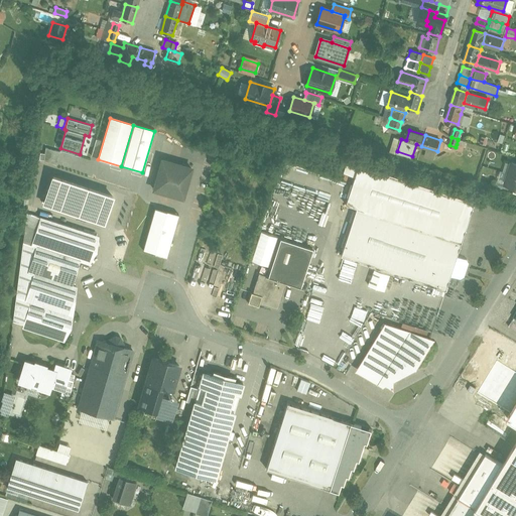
[(43,153),(39,152),(38,159),(57,164),(60,151),(44,147),(43,153)]
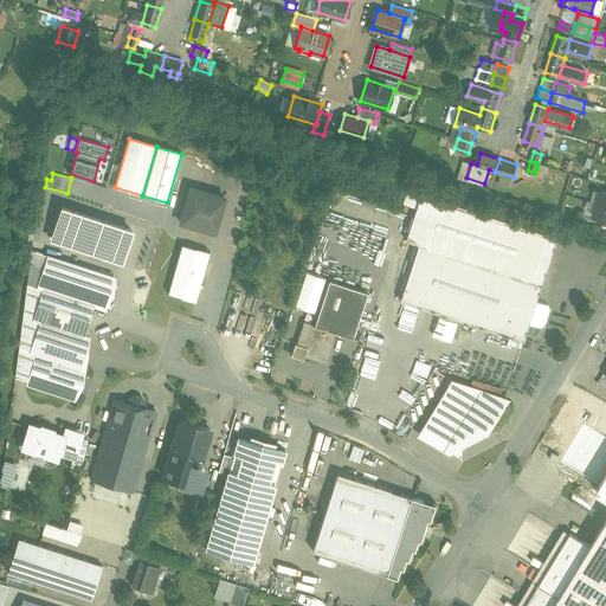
[(225,197),(191,187),(181,221),(216,231),(225,197)]
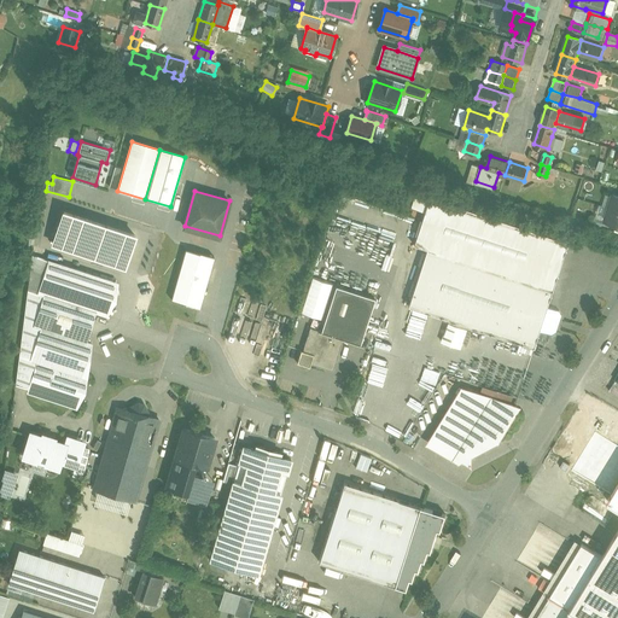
[(570,242),(430,196),(414,244),(427,249),(427,248),(555,289),(570,242)]
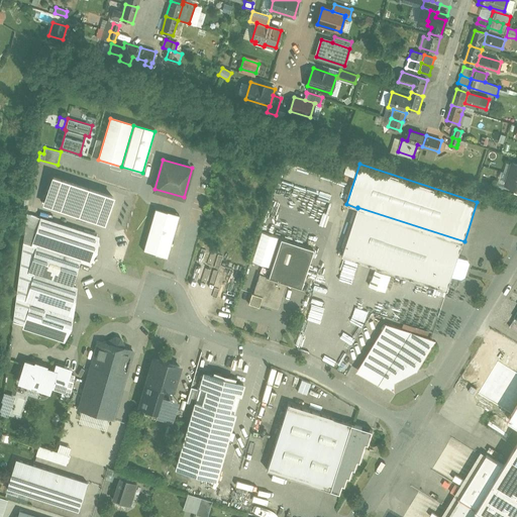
[(516,176),(510,174),(506,185),(516,188),(516,176)]
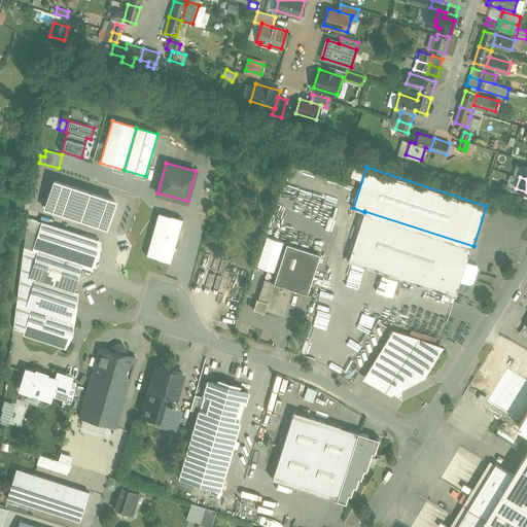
[(114,200),(55,181),(45,208),(106,226),(114,200)]
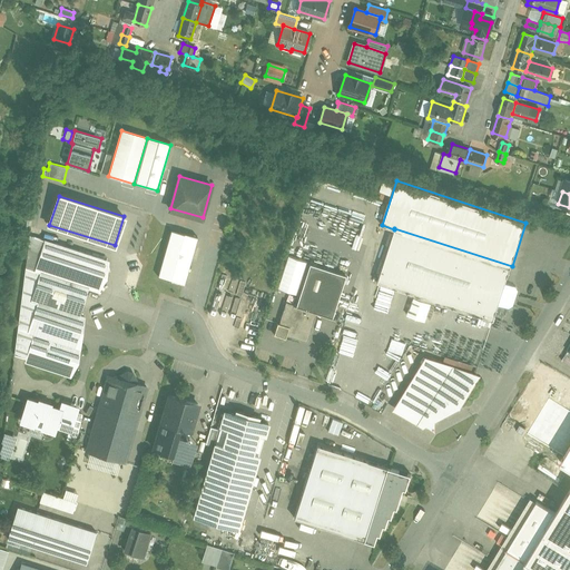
[(512,266),(394,228),(394,229),(376,282),(494,321),(500,304),(510,307),(514,305),(519,291),(517,286),(507,283),(512,266)]
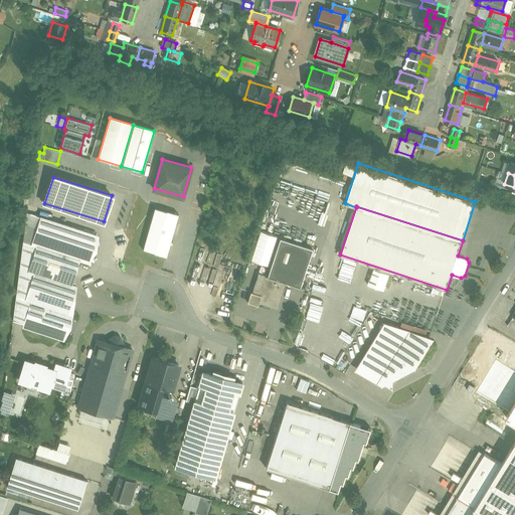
[(154,207),(143,248),(166,255),(178,213),(154,207)]
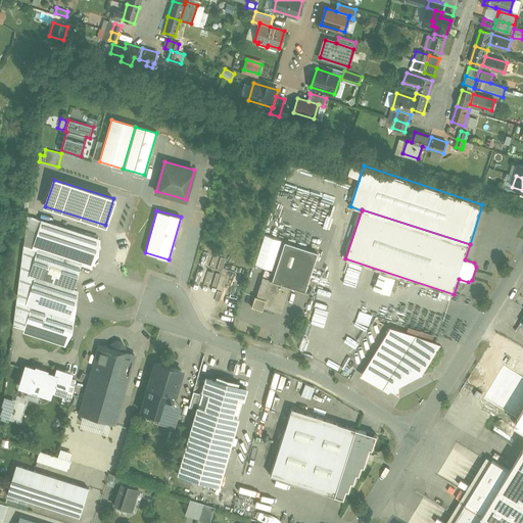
[(96,238),(41,220),(32,248),(37,249),(38,248),(81,263),(88,265),(94,258),(98,246),(96,238)]
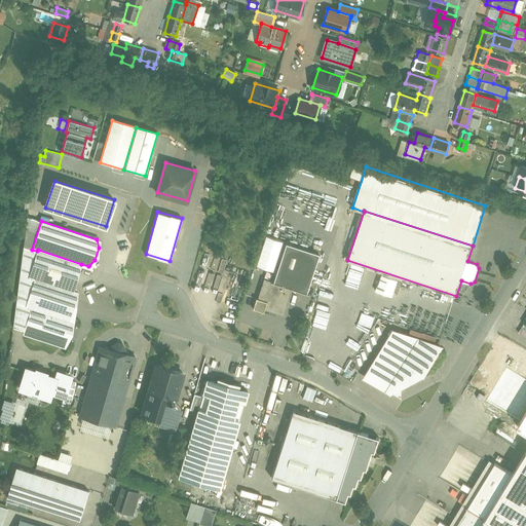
[(320,253),(286,242),(273,280),(273,282),(293,288),(309,293),(306,292),(320,253)]
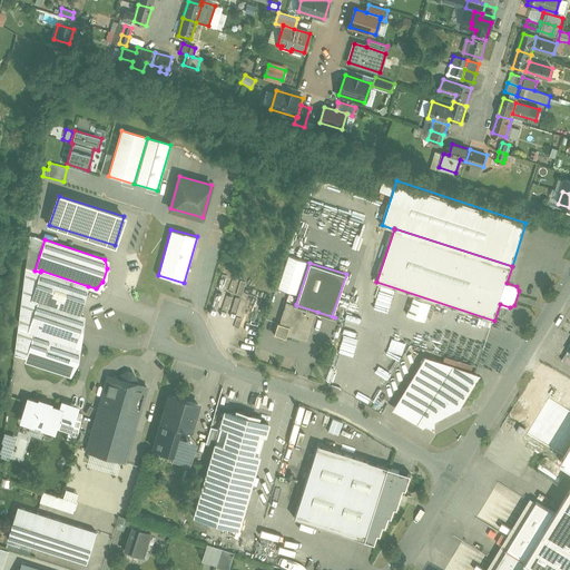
[(88,286),(41,271),(40,272),(31,300),(38,302),(78,314),(88,286)]
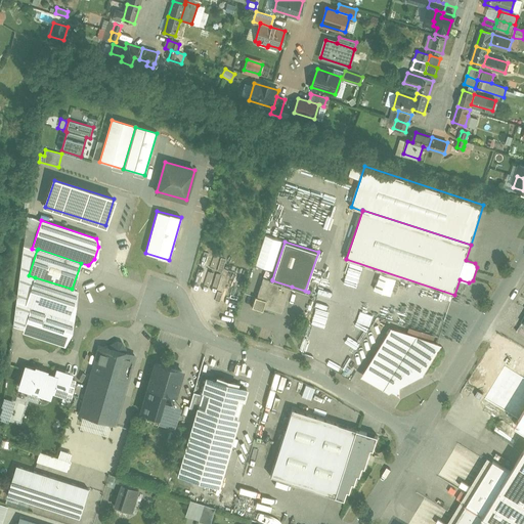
[(272,279),(263,276),(257,297),(256,296),(252,307),(263,310),(264,308),(282,314),(292,287),(272,280),(272,279)]
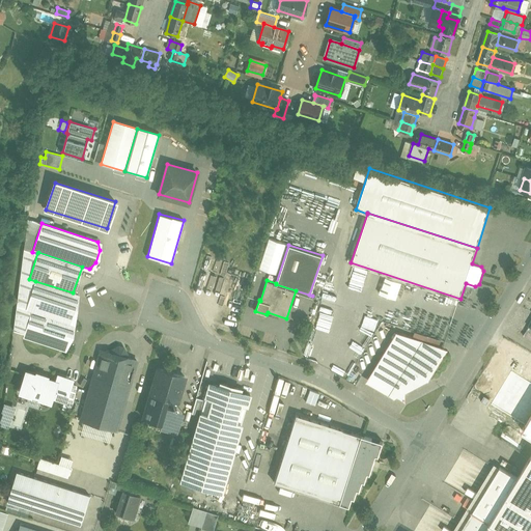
[(73,292),(35,281),(26,308),(32,309),(71,320),(79,295),(73,292)]
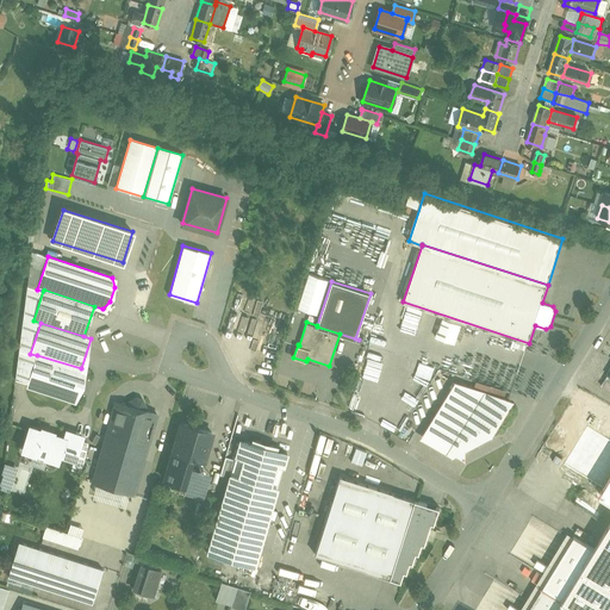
[(81,368),(37,355),(27,386),(73,400),(80,394),(85,379),(82,369),(81,368)]
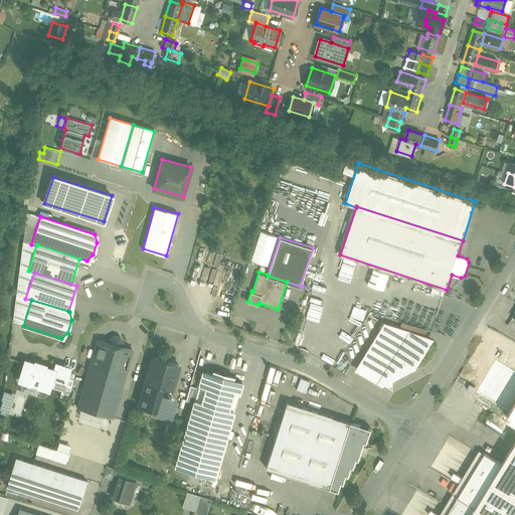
[(354,306),(350,318),(363,322),(367,311),(354,306)]
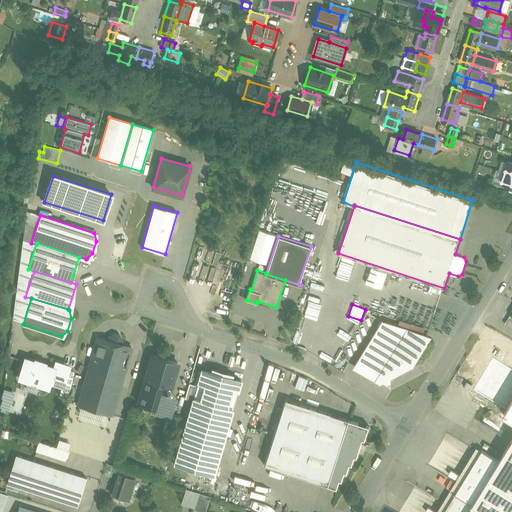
[(385,322),(358,366),(358,367),(381,381),(412,364),(429,337),(385,322)]
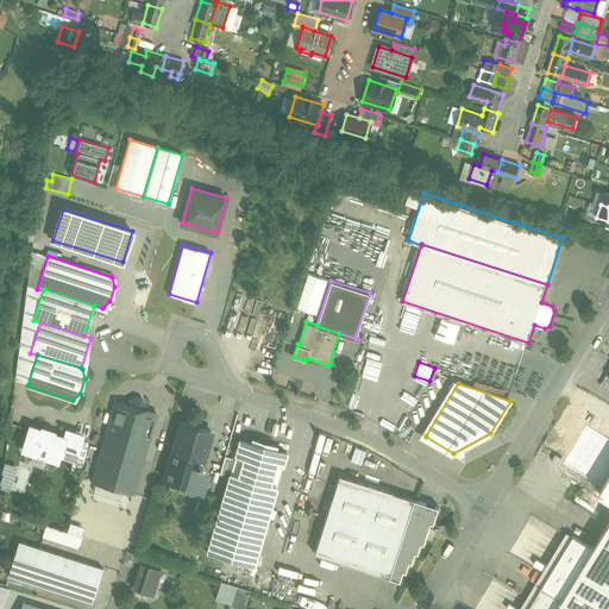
[(129,405),(117,401),(93,481),(135,493),(157,413),(145,409),(146,405),(142,397),(137,396),(130,400),(129,405)]
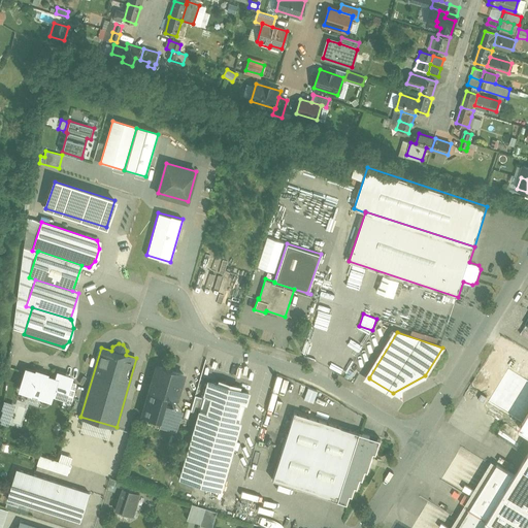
[(345,375),(353,362),(338,354),(331,367),(345,375)]
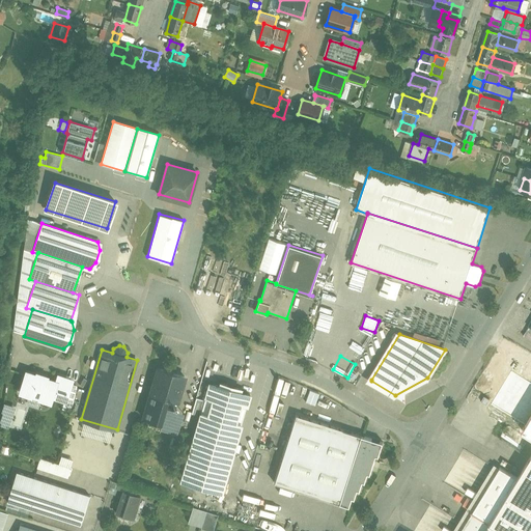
[(186,375),(158,367),(150,392),(167,397),(178,400),(186,375)]
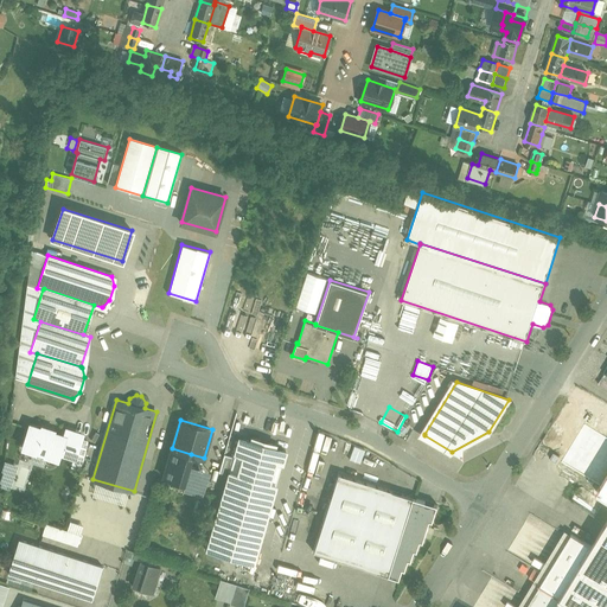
[(42,429),(30,426),(23,447),(58,458),(62,447),(65,436),(64,436),(53,433),(53,430),(43,427),(42,429)]
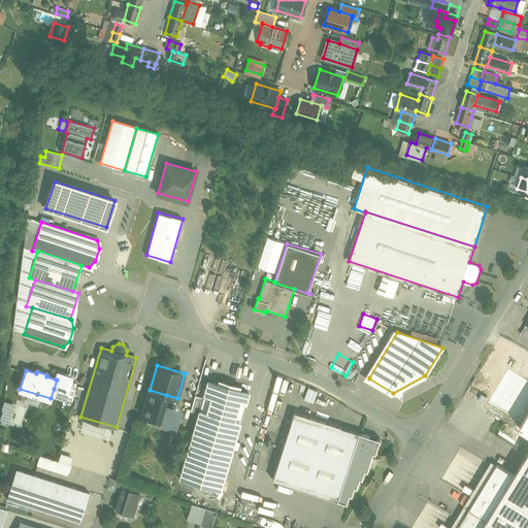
[(72,377),(58,373),(56,380),(57,380),(54,389),(67,394),(72,377)]
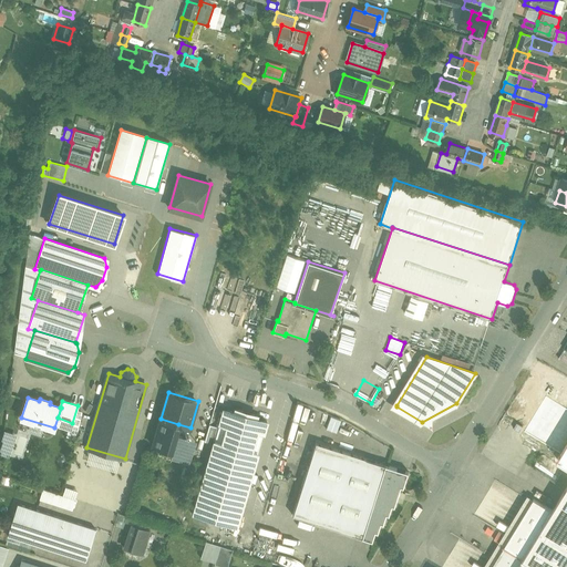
[(235,411),(224,408),(208,461),(251,473),(267,421),(257,418),(257,414),(236,408),(235,411)]
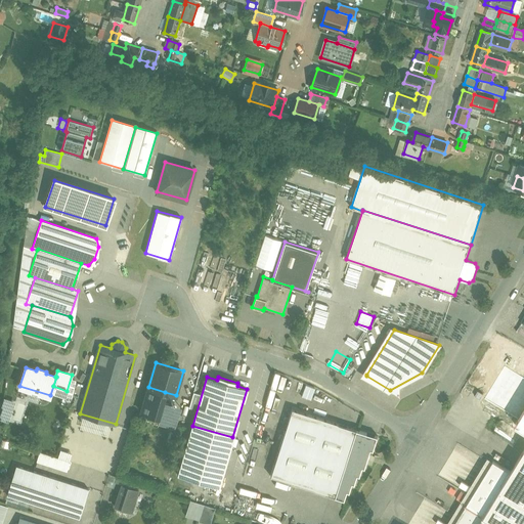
[(303,384),(301,396),(311,398),(314,387),(303,384)]
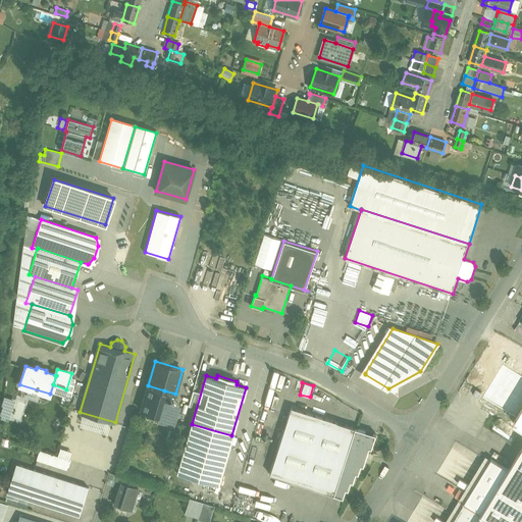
[(164,390),(148,385),(141,410),(157,414),(164,390)]
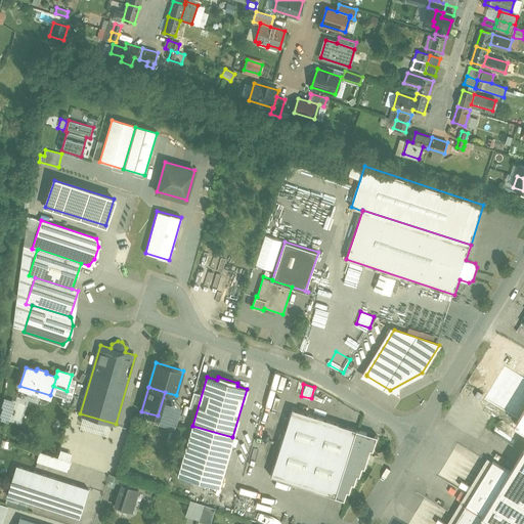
[(15,401),(5,398),(0,415),(0,420),(8,423),(15,401)]
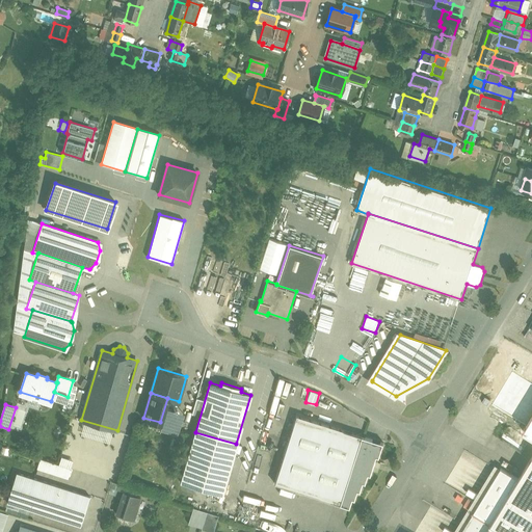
[(276,405),(267,440),(273,442),(283,407),(276,405)]
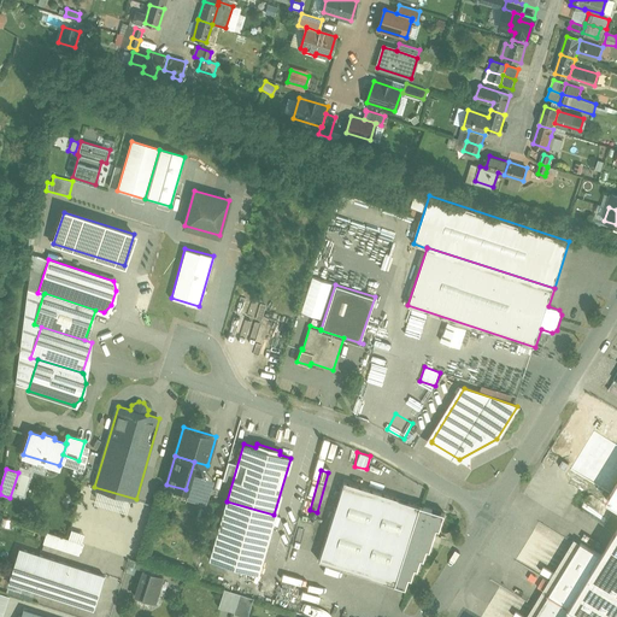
[(184,498),(206,504),(213,479),(192,472),(184,498)]
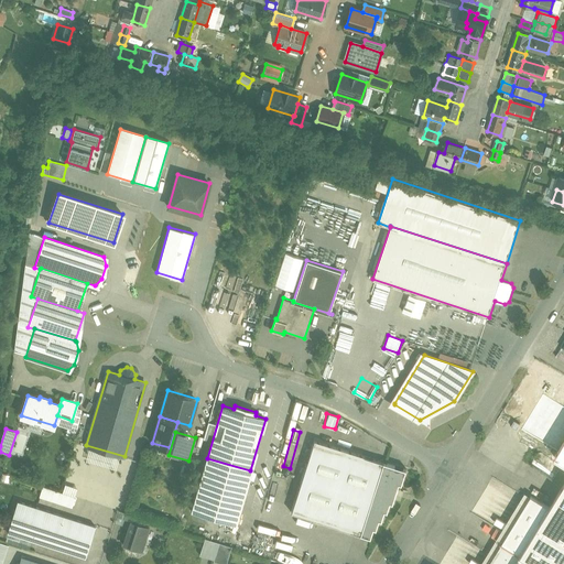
[(408,469),(314,440),(291,511),(372,538),(376,528),(378,529),(381,519),(383,520),(387,510),(389,511),(392,502),(394,502),(401,483),(403,484),(408,469)]
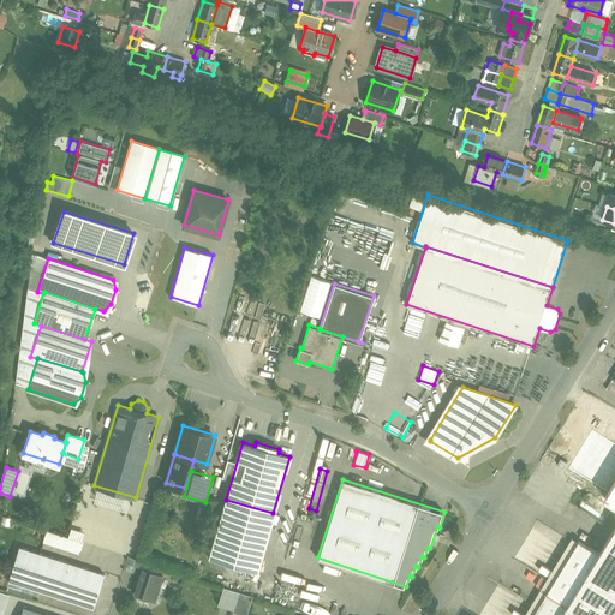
[(579,541),(533,614),(614,614),(614,481),(604,499),(614,505),(614,527),(599,554),(579,541)]
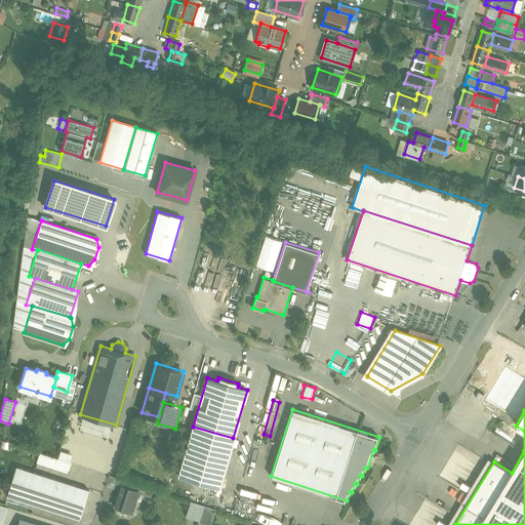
[(233,438),(193,427),(178,476),(218,487),(233,438)]
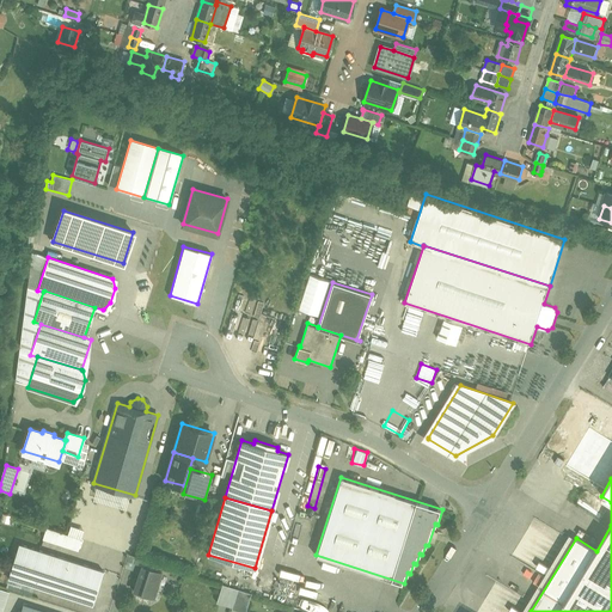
[(81,539),(48,527),(44,538),(78,549),(81,539)]
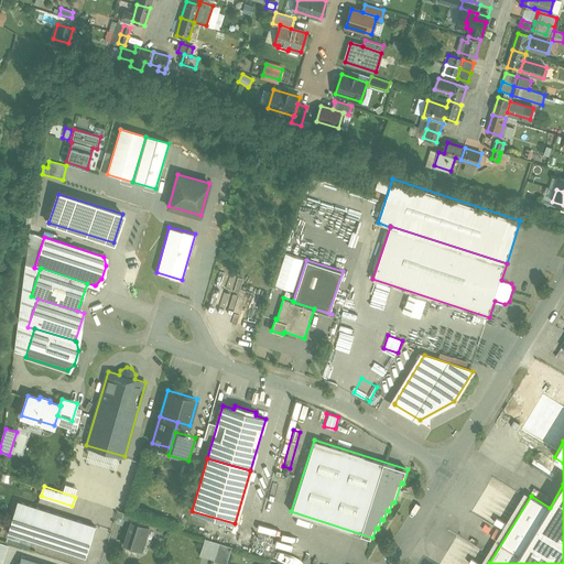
[(96,527),(43,509),(18,501),(8,532),(33,540),(86,557),(96,527)]
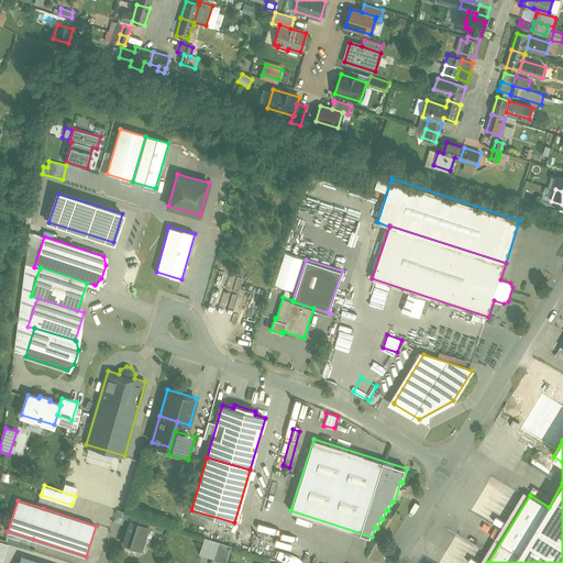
[(148,526),(132,520),(124,543),(141,549),(148,526)]
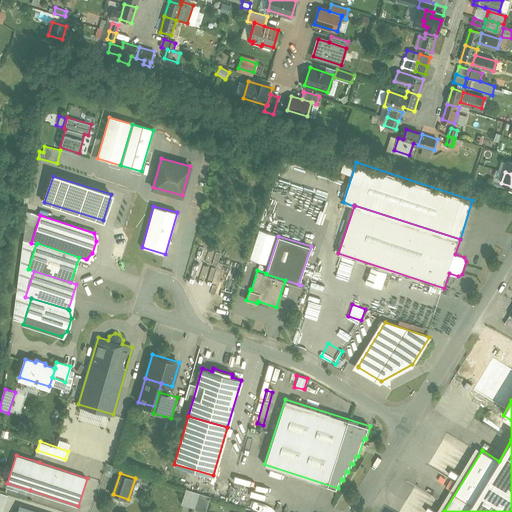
[(200,492),(186,488),(181,503),(195,508),(200,492)]
